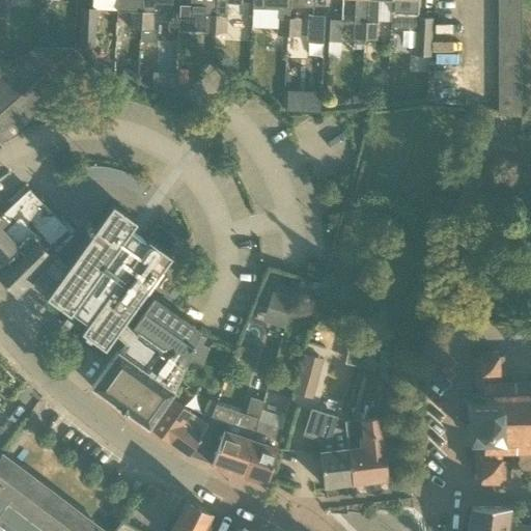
[(143,0),(131,0),(130,29),(142,29),(142,12),(143,12),(143,0)]
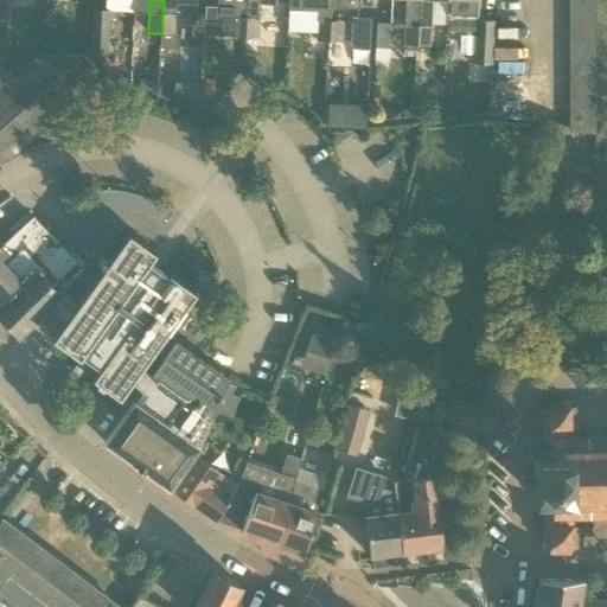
[(177,0),(164,0),(164,14),(163,14),(163,33),(172,34),(172,36),(176,36),(177,14),(177,0)]
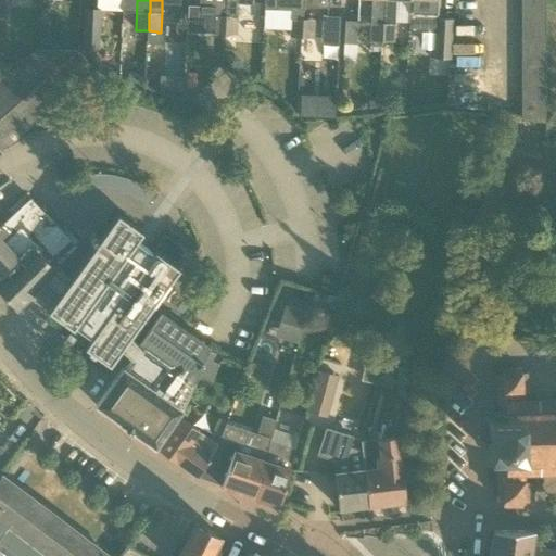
[(226,0),(199,0),(199,7),(214,8),(213,35),(225,35),(226,16),(226,0)]
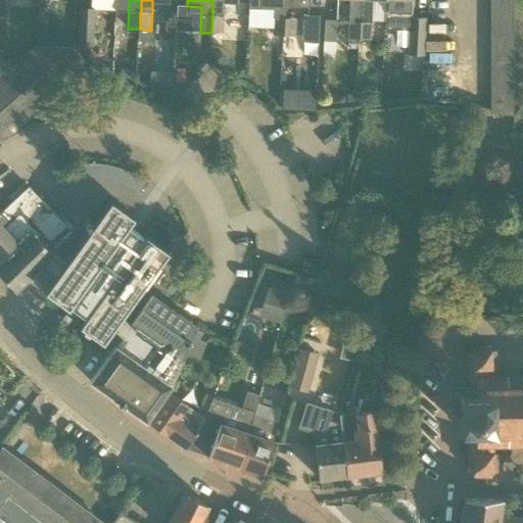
[(212,15),(211,33),(223,34),(224,4),(238,5),(238,0),(212,0),(212,15)]
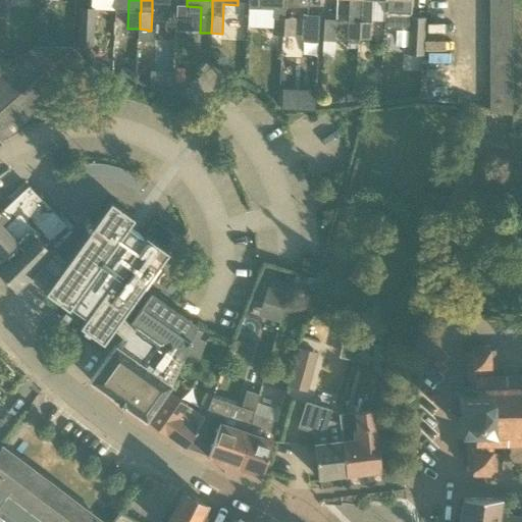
[(284,7),(284,0),(249,0),(249,9),(273,10),(273,17),(272,35),(283,36),(284,18),(284,10),(284,7)]
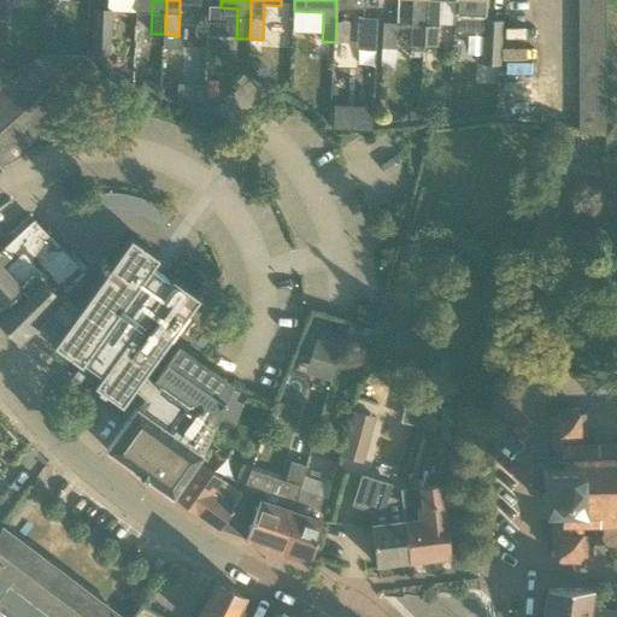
[(424,46),(425,0),(412,0),(411,27),(412,27),(411,59),(423,59),(424,46)]
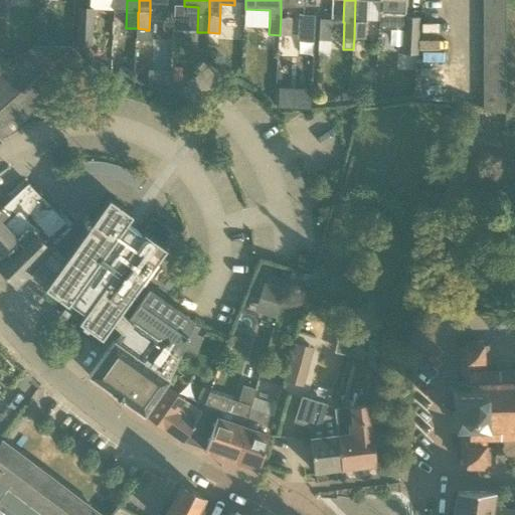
[(355,0),(354,38),(365,39),(366,0),(355,0)]
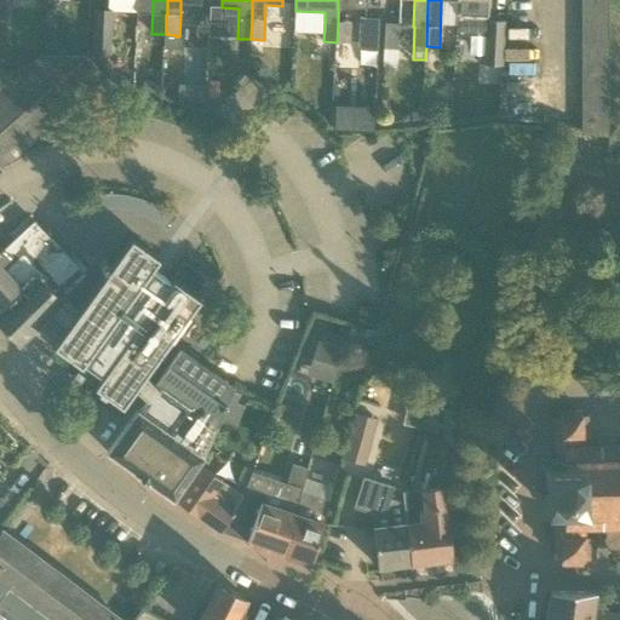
[(488,16),(488,0),(458,0),(458,15),(457,24),(457,35),(487,36),(486,67),(503,68),(504,23),(488,23),(488,16)]
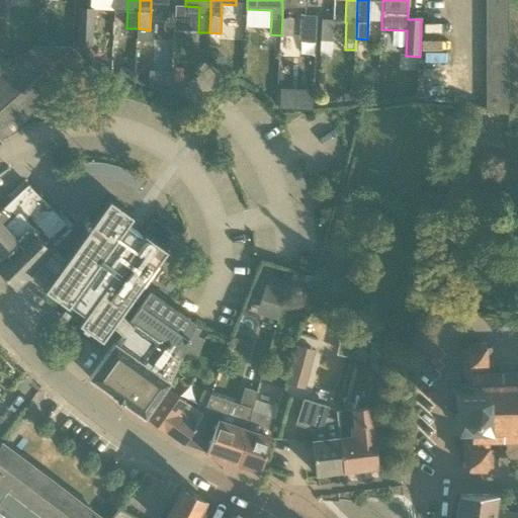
[(508,0),(486,0),(487,111),(500,113),(509,115),(508,0)]
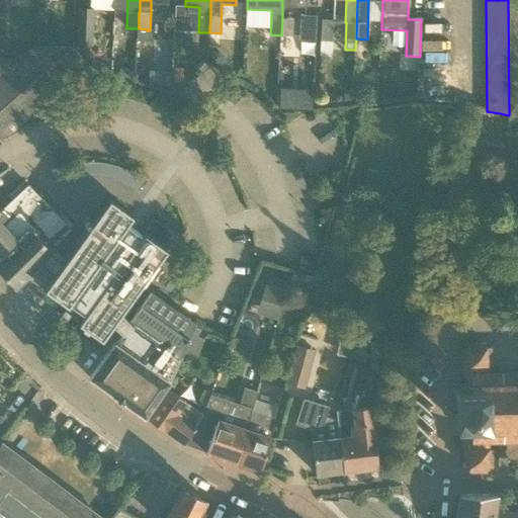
[(93,47),(94,11),(81,10),(80,47),(93,47)]
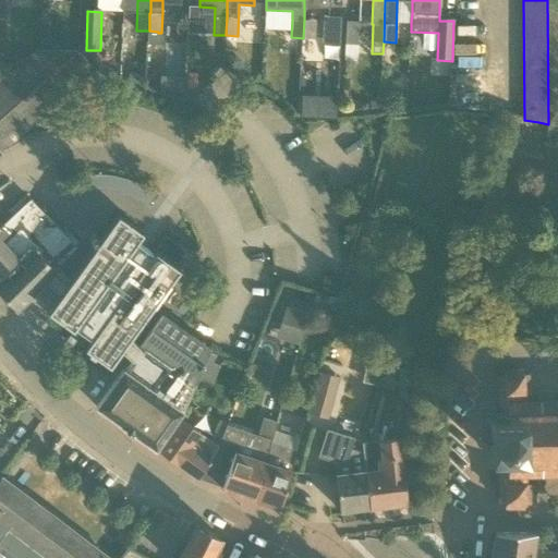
[(324,44),(341,45),(342,17),(325,17),(324,44)]
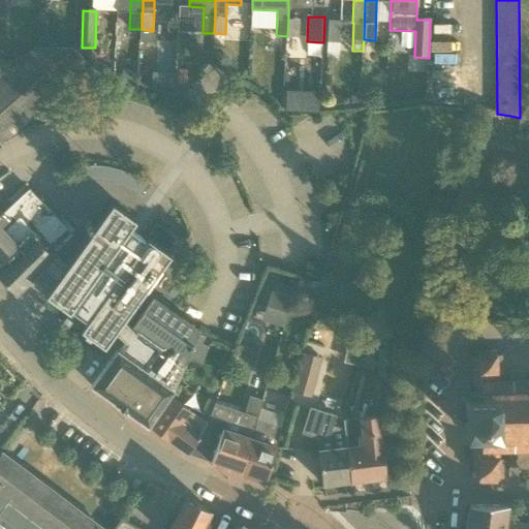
[(300,36),(301,19),(288,19),(287,36),(300,36)]
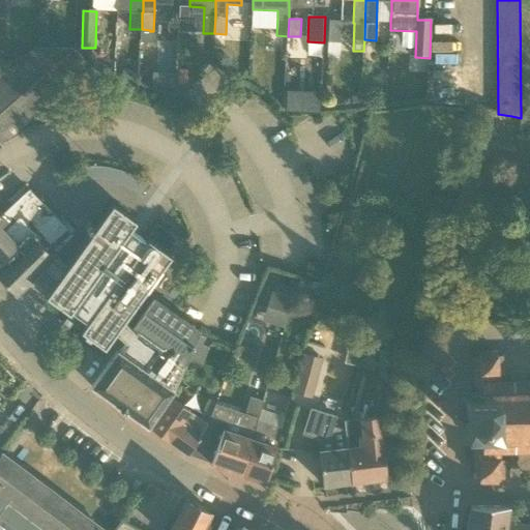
[(327,58),(341,59),(344,22),(330,21),(327,58)]
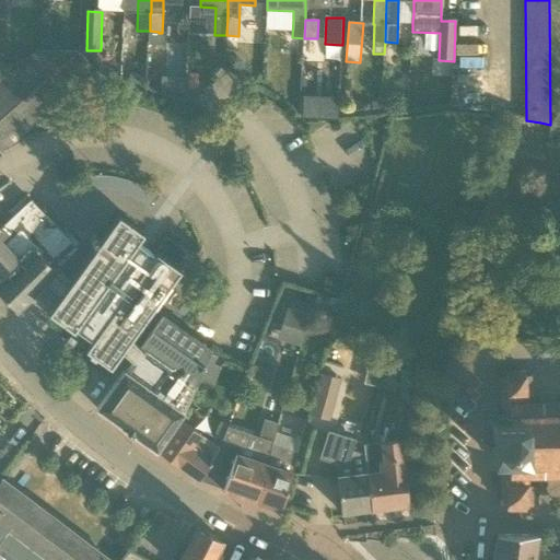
[(78,50),(53,51),(51,37),(39,37),(39,51),(35,51),(11,73),(2,62),(0,62),(0,150),(2,153),(95,71),(78,50)]
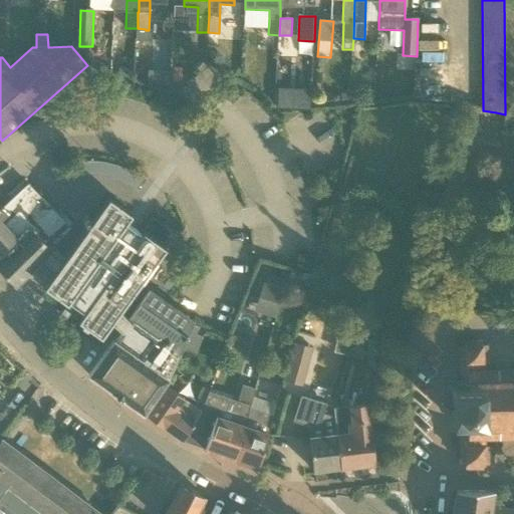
[(122,175),(123,162),(70,161),(70,174),(122,175)]
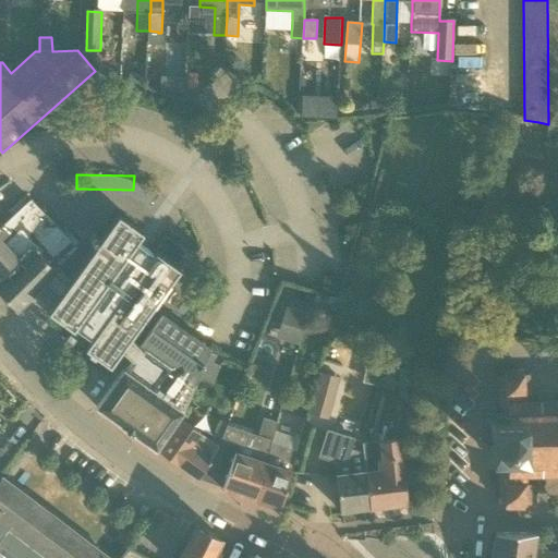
[(0,294),(17,312),(22,307),(47,283),(59,273),(56,269),(79,247),(32,198),(1,228),(0,227),(0,294)]
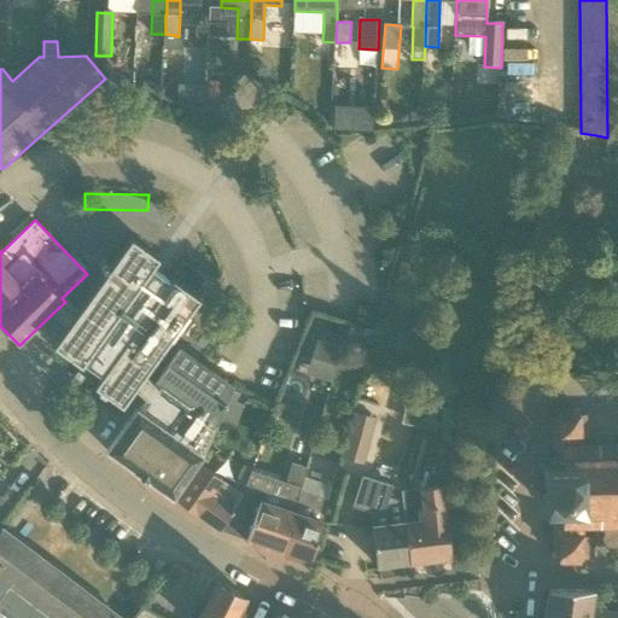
[(203,456),(231,391),(233,386),(210,369),(180,349),(155,382),(162,388),(161,389),(144,377),(199,297),(173,278),(170,281),(156,270),(151,267),(158,257),(130,238),(77,313),(65,302),(52,314),(66,327),(54,345),(81,365),(83,361),(103,375),(95,385),(122,404),(134,388),(149,401),(140,412),(138,409),(136,410),(134,409),(133,410),(129,408),(104,443),(110,447),(108,452),(173,499),(203,456)]
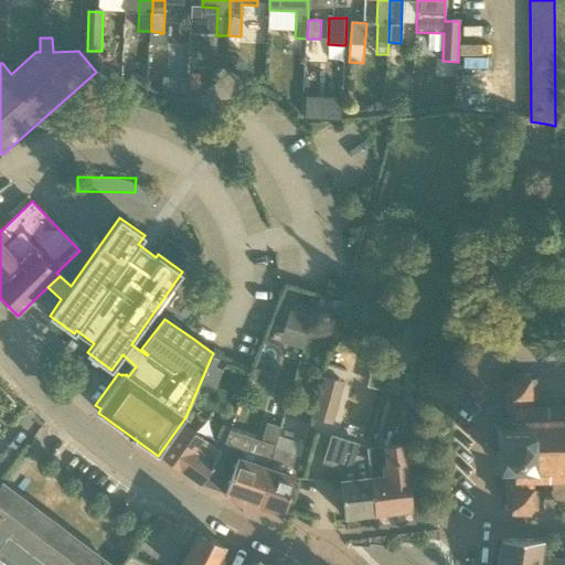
[(302,350),(311,318),(288,311),(279,342),(302,350)]
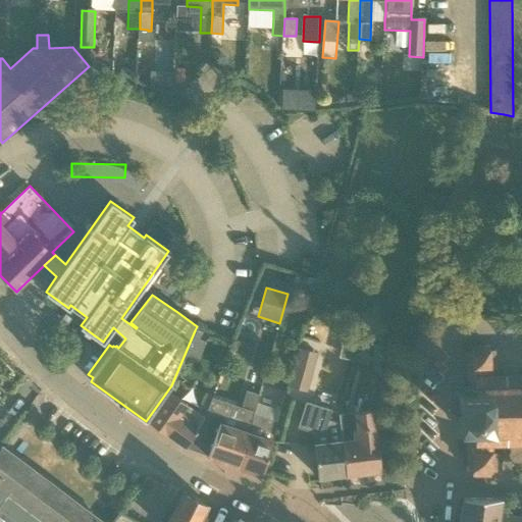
[(360,340),(368,342),(372,327),(349,321),(346,335),(360,340)]
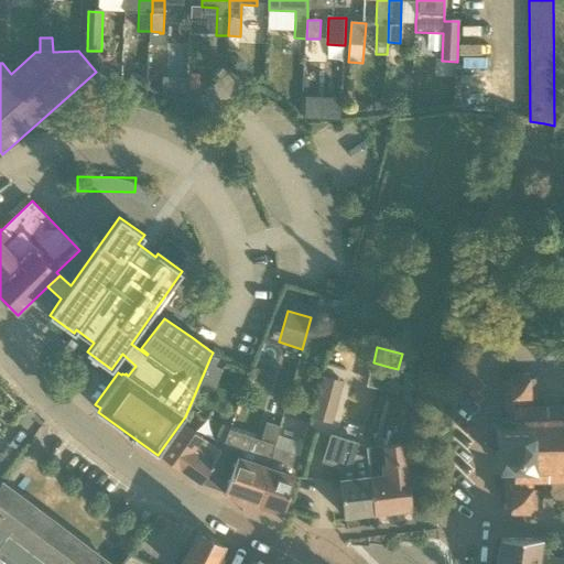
[(563,405),(549,407),(549,402),(546,402),(546,407),(530,407),(530,399),(534,398),(533,378),(529,379),(529,375),(509,376),(509,380),(505,380),(508,419),(501,420),(501,426),(496,426),(496,462),(508,462),(507,508),(511,509),(511,513),(530,513),(531,509),(535,509),(535,485),(563,484),(563,405)]
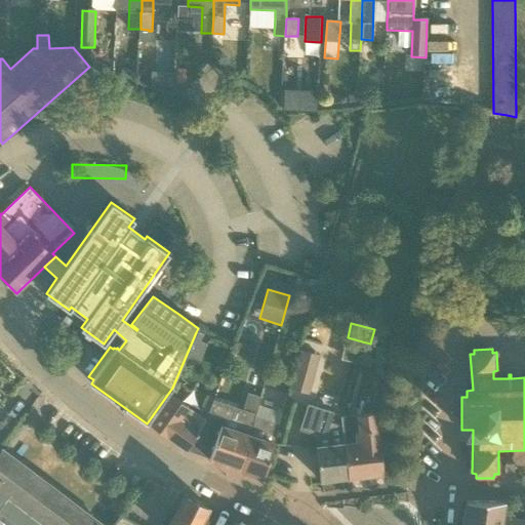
[(291,390),(310,395),(321,357),(301,352),(291,390)]
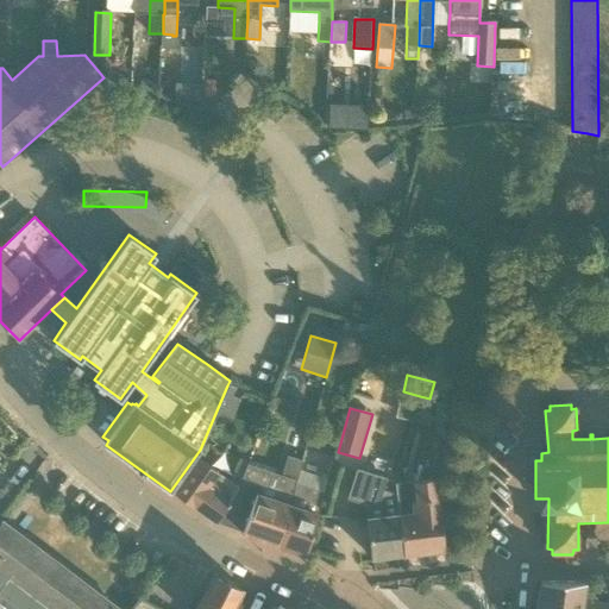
[(283,476),(256,466),(239,508),(240,509),(237,515),(236,518),(232,528),(244,533),(278,546),(293,507),(296,481),(300,471),(301,471),(303,462),(288,457),(283,476)]
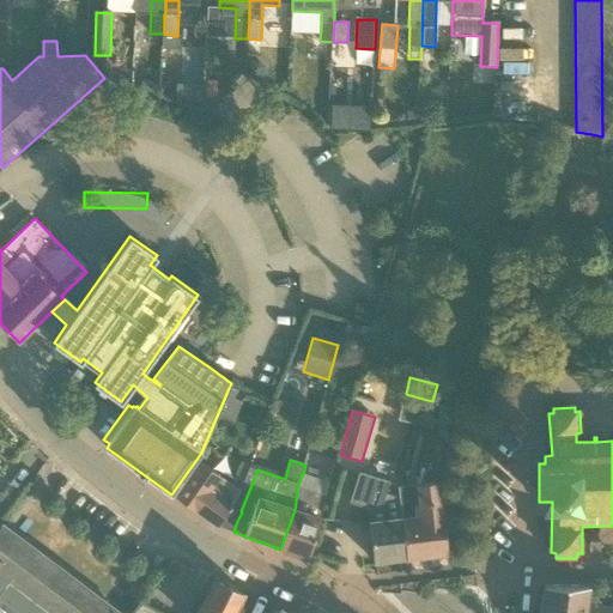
[(249,467),(243,483),(240,491),(201,462),(176,497),(218,527),(234,532),(237,521),(238,519),(242,513),(241,511),(258,469),(249,467)]
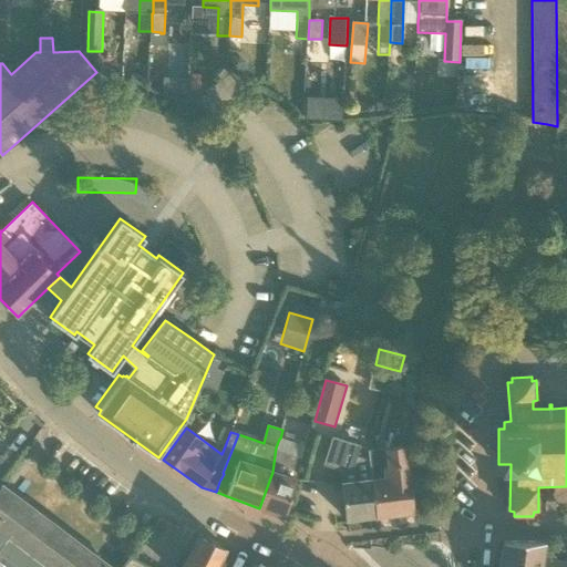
[(371,454),(372,450),(368,450),(369,461),(357,457),(360,445),(332,436),(323,465),(340,471),(342,483),(341,483),(346,519),(377,516),(371,454)]
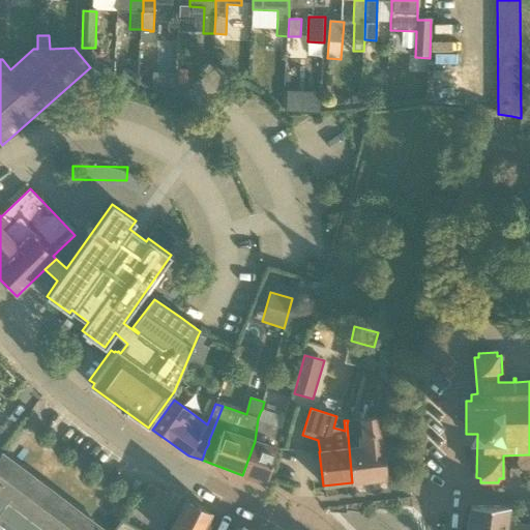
[(255,441),(242,475),(266,482),(272,465),(272,464),(277,449),(276,448),(286,417),(262,410),(261,410),(258,418),(255,441)]
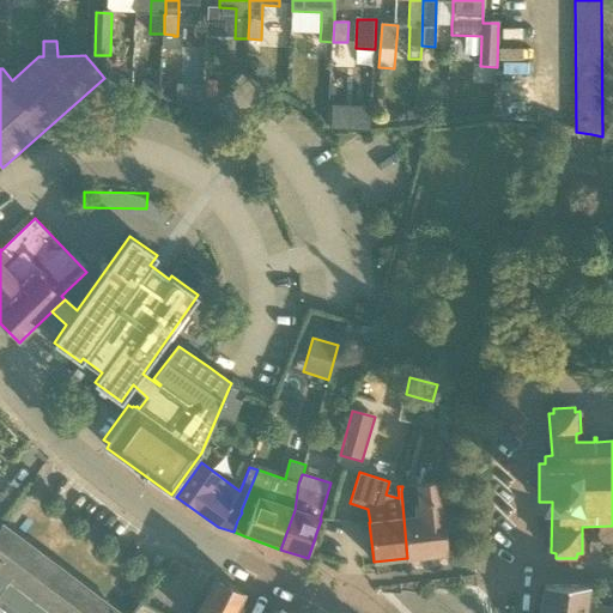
[(448,553),(445,535),(439,481),(402,486),(401,491),(407,558),(448,553)]
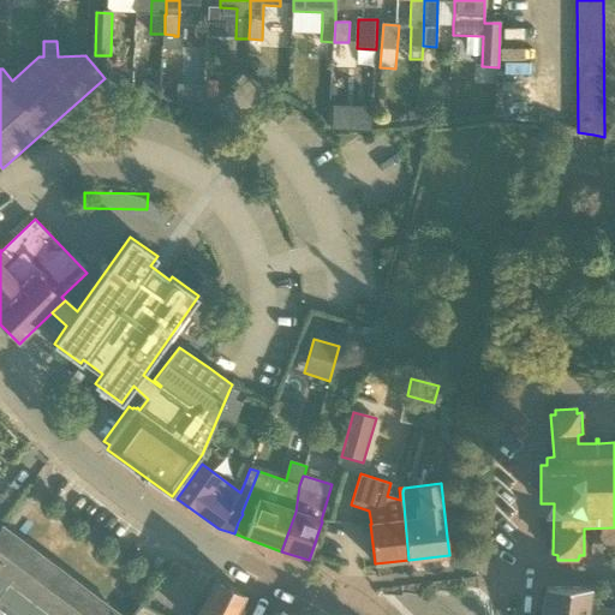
[(118,614),(5,529),(1,526),(0,527),(0,607),(10,614),(118,614)]
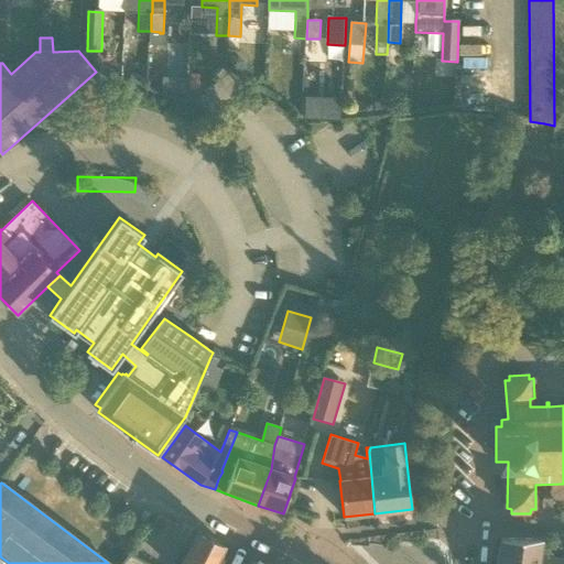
[(180,527),(162,517),(158,514),(152,527),(173,538),(180,527)]
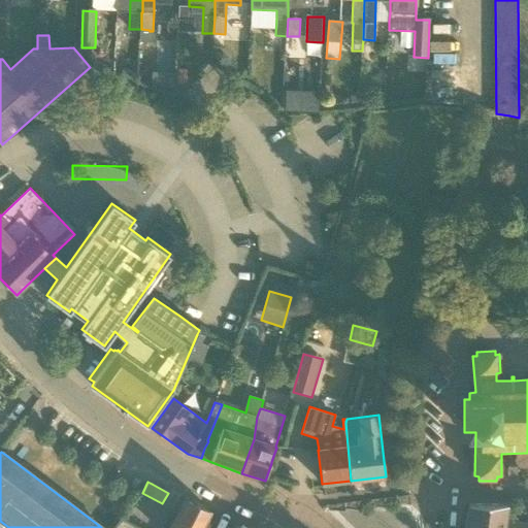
[(113,527),(200,527),(209,510),(209,509),(208,508),(207,509),(195,503),(195,502),(187,498),(186,498),(169,527),(139,527),(121,519),(113,527)]
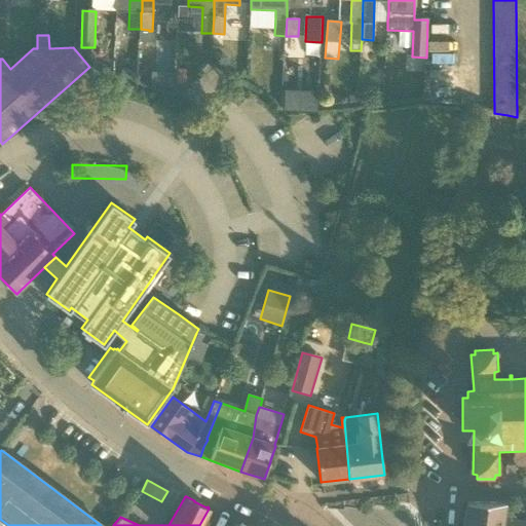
[(525,525),(525,522),(503,520),(505,502),(466,502),(462,525),(525,525)]
